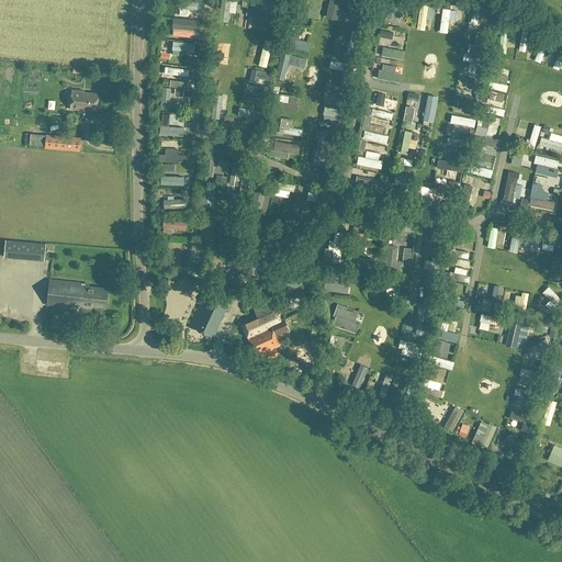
[(329,0),(326,17),(338,20),(341,0),(351,0),(353,0),(329,0)]
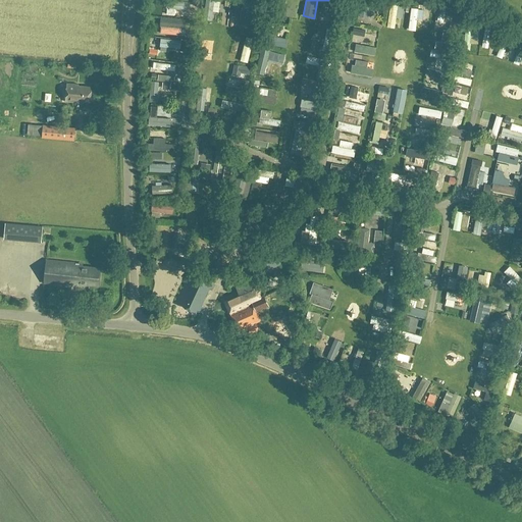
[(365,0),(364,19),(376,20),(378,0),(365,0)]
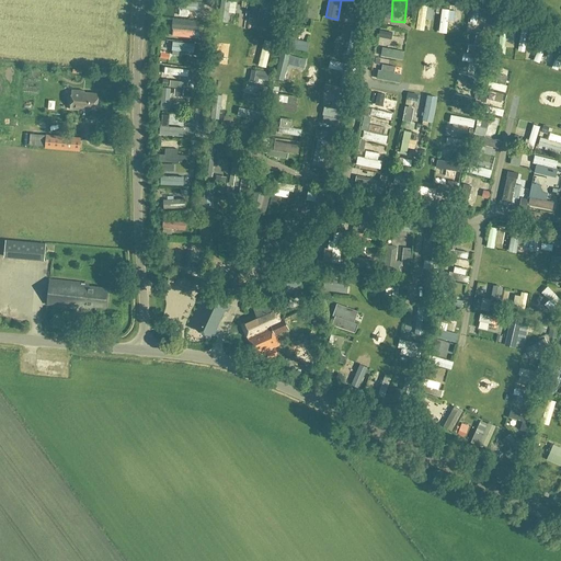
[(310,3),(300,3),(301,21),(311,21),(310,3)]
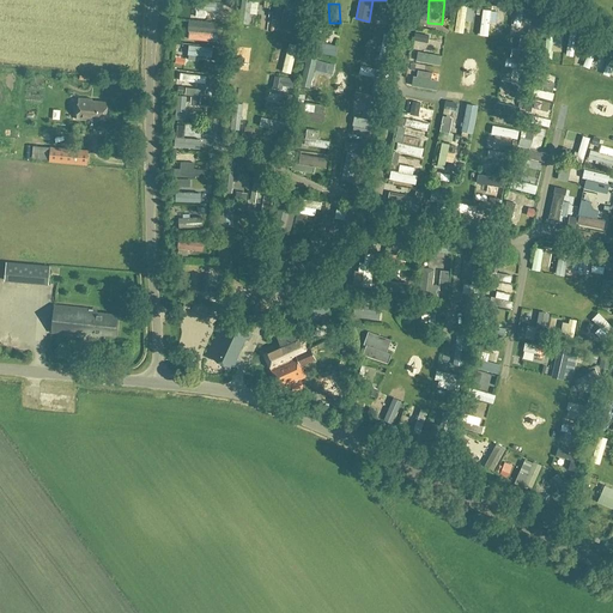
[(462,4),(456,31),(466,32),(471,5),(462,4)]
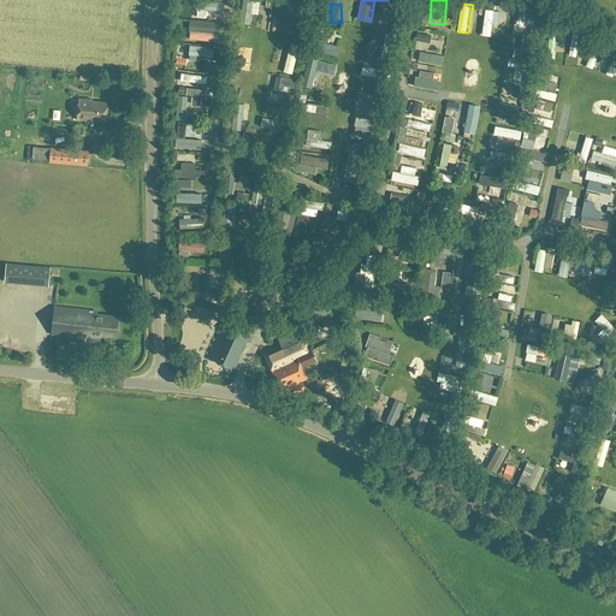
[(225,6),(200,5),(200,17),(225,17),(225,6)]
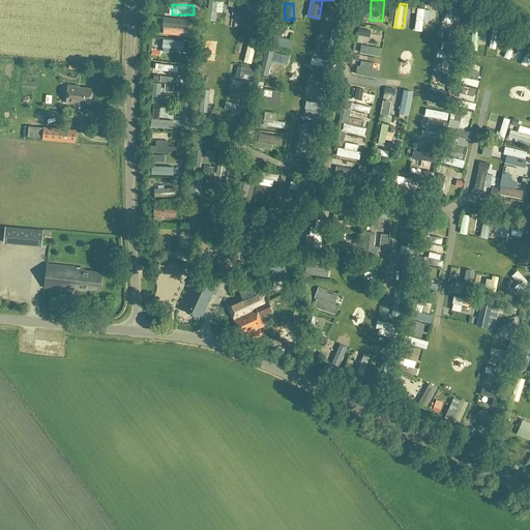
[(451,22),(454,7),(449,6),(445,21),(451,22)]
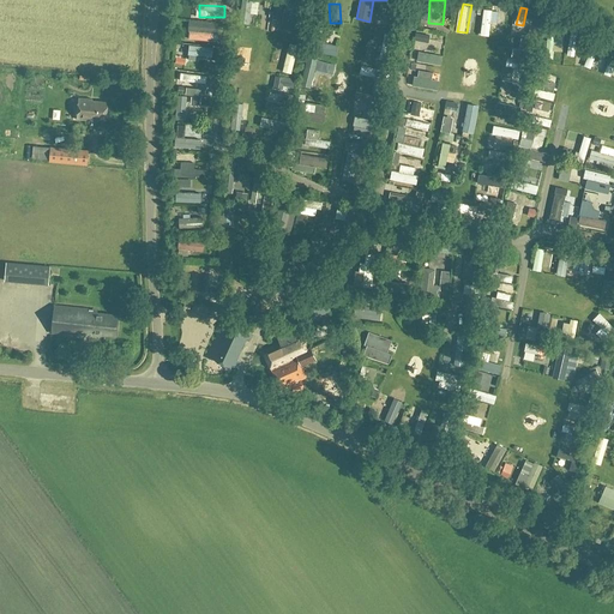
[(485,8),(483,32),(492,34),(493,8),(485,8)]
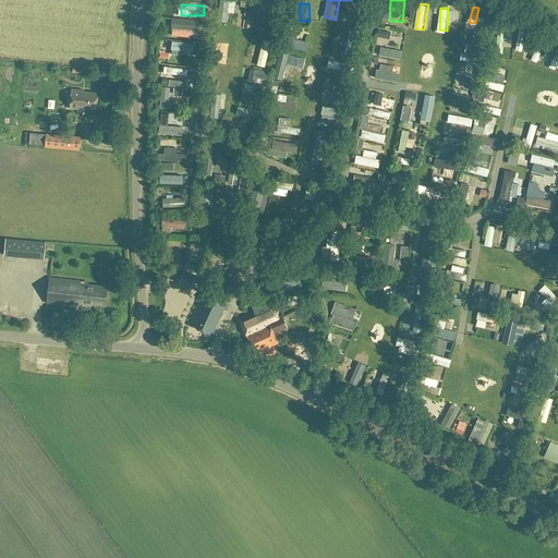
[(176,55),(196,53),(195,46),(176,47),(176,55)]
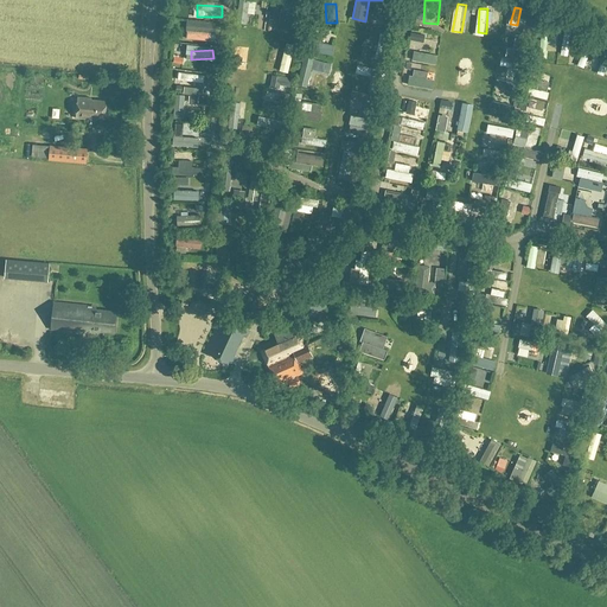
[(438,64),(440,55),(417,50),(415,59),(438,64)]
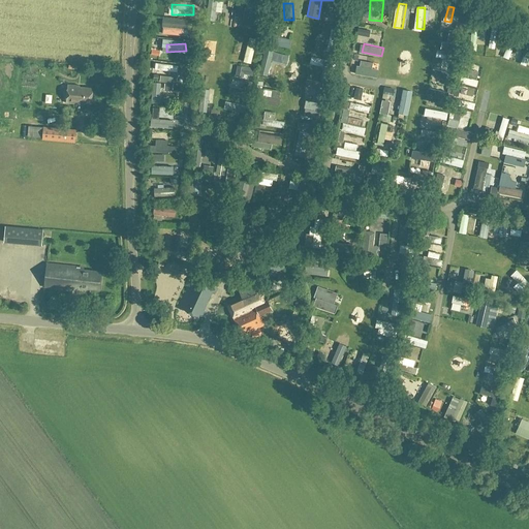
[(512,61),(519,48),(511,43),(505,57),(512,61)]
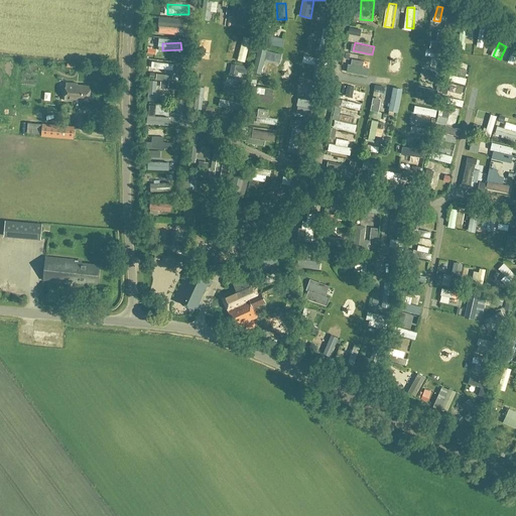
[(433,48),(426,50),(428,57),(436,55),(433,48)]
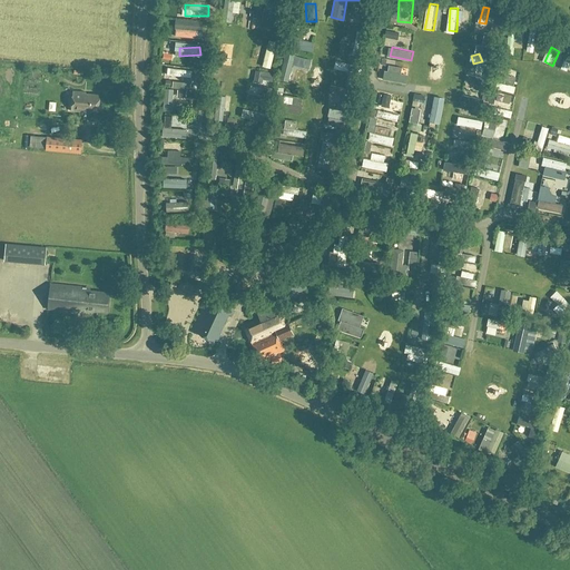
[(337,71),(347,74),(350,65),(340,62),(337,71)]
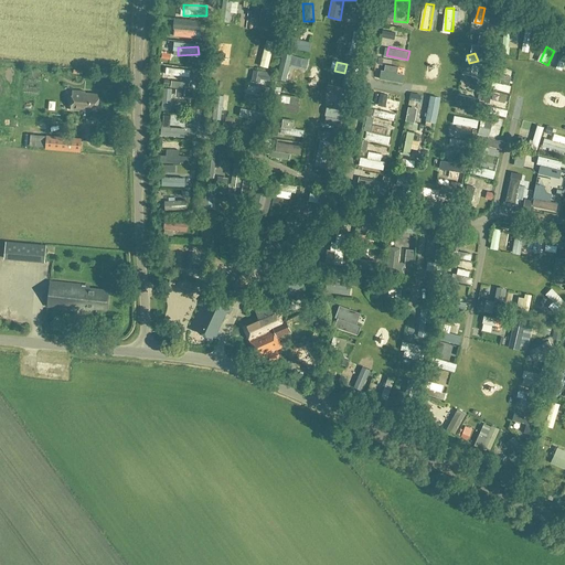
[(193,81),(193,72),(174,71),(174,80),(193,81)]
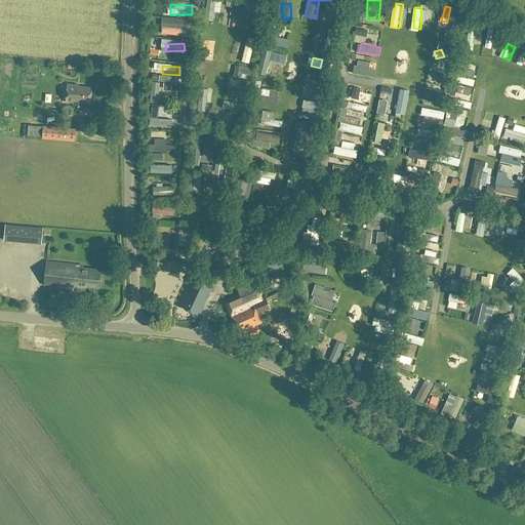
[(358,76),(376,77),(376,67),(358,67),(358,76)]
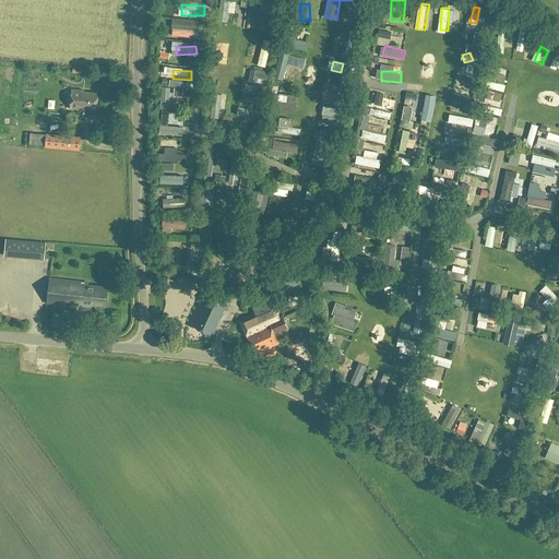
[(506,82),(508,74),(497,71),(495,79),(506,82)]
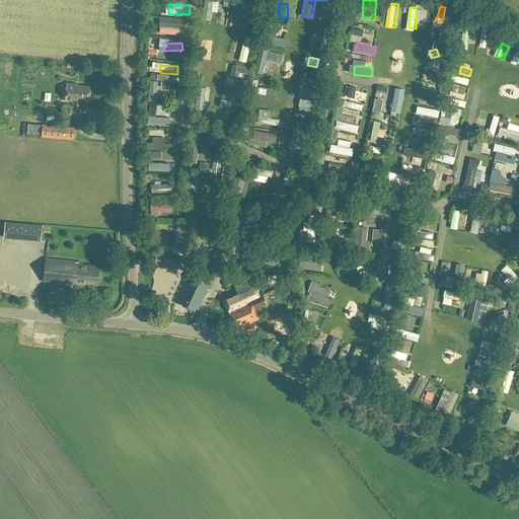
[(452,81),(469,83),(470,76),(453,74),(452,81)]
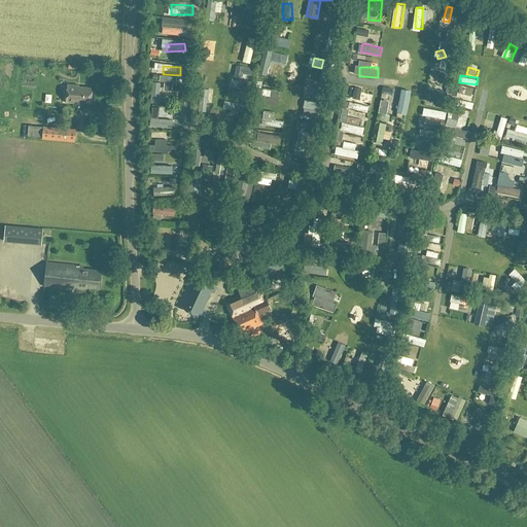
[(241,89),(229,86),(227,95),(248,99),(251,81),(243,80),(241,89)]
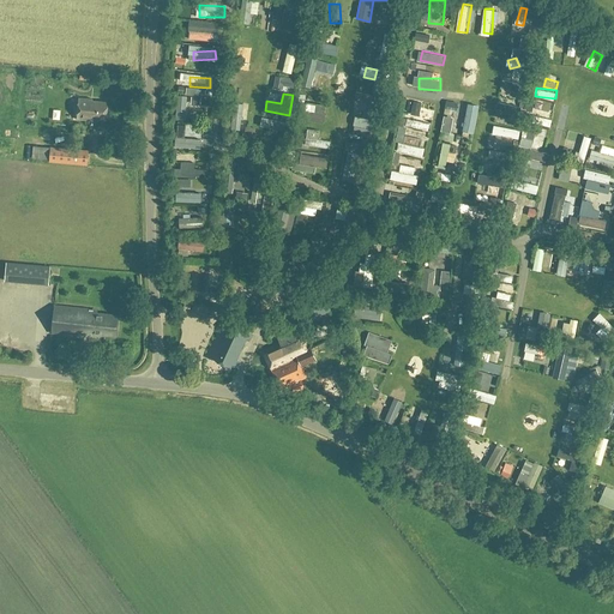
[(92,101),(92,98),(79,97),(77,120),(98,122),(98,119),(106,120),(107,102),(92,101)]
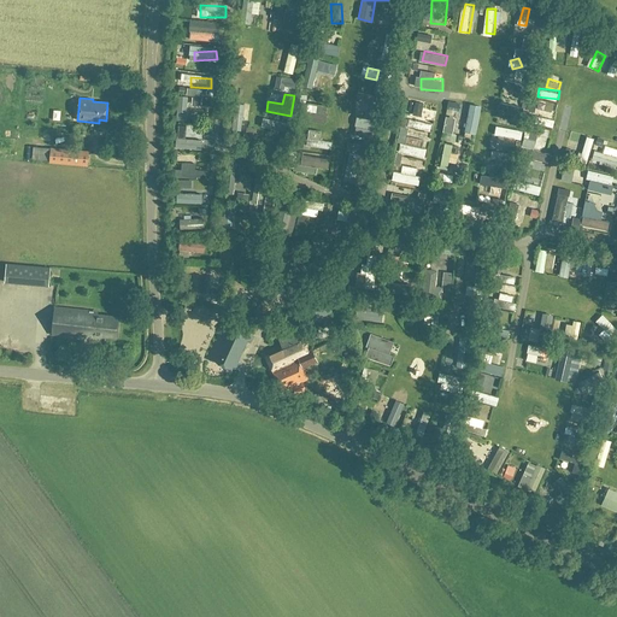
[(195,122),(193,99),(183,100),(186,123),(195,122)]
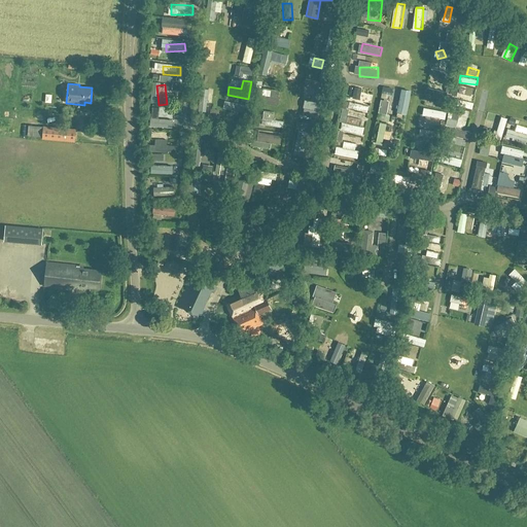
[(409,112),(412,89),(402,88),(399,111),(409,112)]
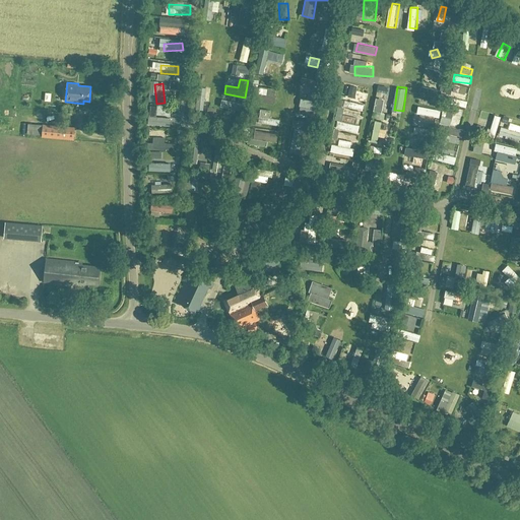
[(390,108),(391,95),(377,94),(376,107),(390,108)]
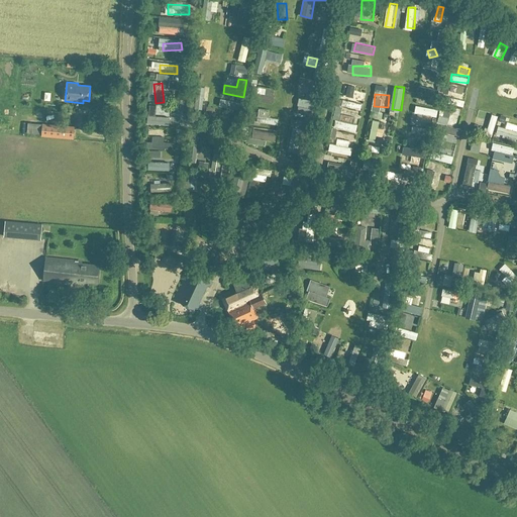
[(256,96),(256,104),(276,106),(277,98),(256,96)]
